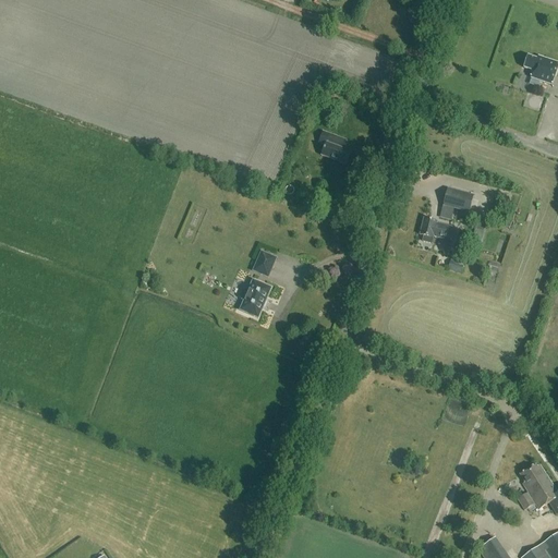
[(528,57),(523,68),(532,72),(530,79),(549,85),(553,76),(555,76),(557,65),(557,63),(537,57),(536,60),(528,57)]
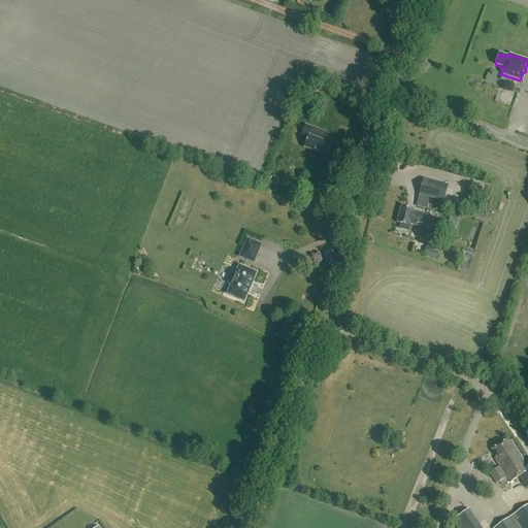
[(481,107),(512,118),(520,94),(493,85),(490,95),(485,94),(481,107)]
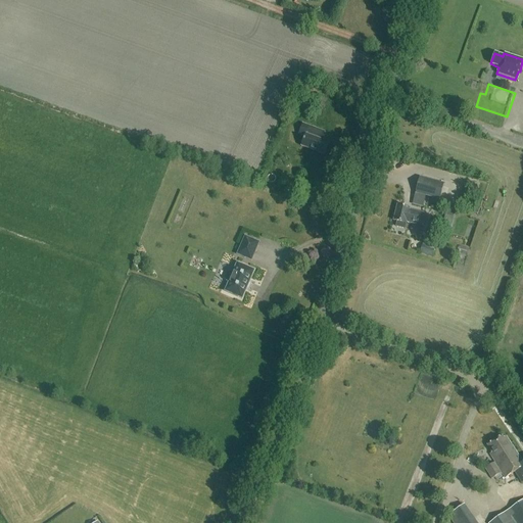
[(301,125),(298,134),(304,136),(300,146),(324,154),(328,143),(322,141),(311,137),(314,129),(301,125)]
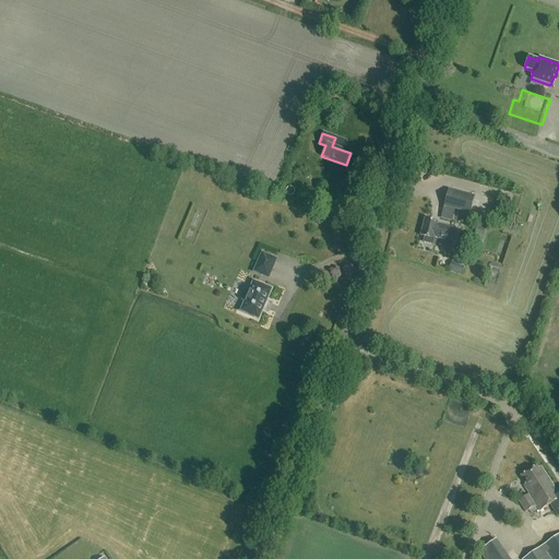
[(474,197),(448,189),(443,206),(470,214),(474,197)]
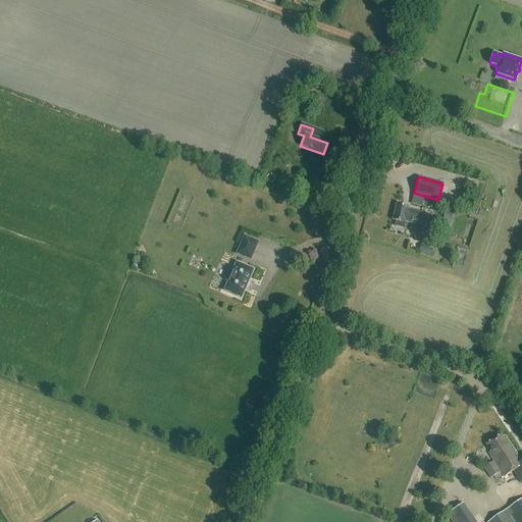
[(408,210),(408,208),(396,205),(392,220),(396,221),(395,226),(403,228),(405,222),(420,226),(421,223),(424,224),(425,219),(422,219),(423,214),(408,210)]
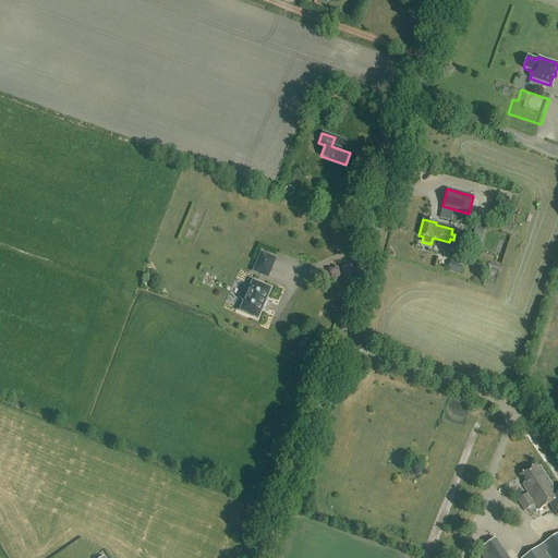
[(473,246),(482,247),(485,230),(476,228),(473,246)]
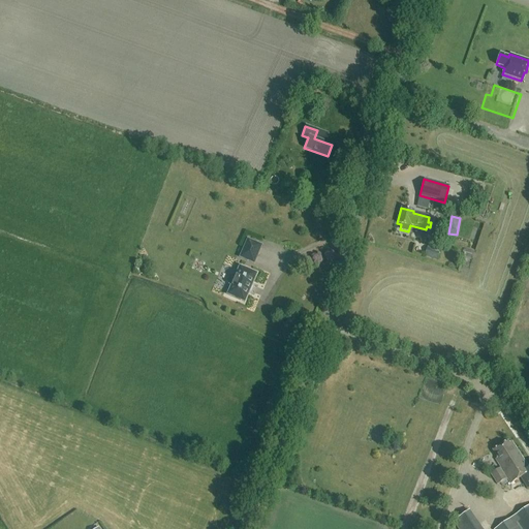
[(261,246),(248,240),(240,257),(254,263),(261,246)]
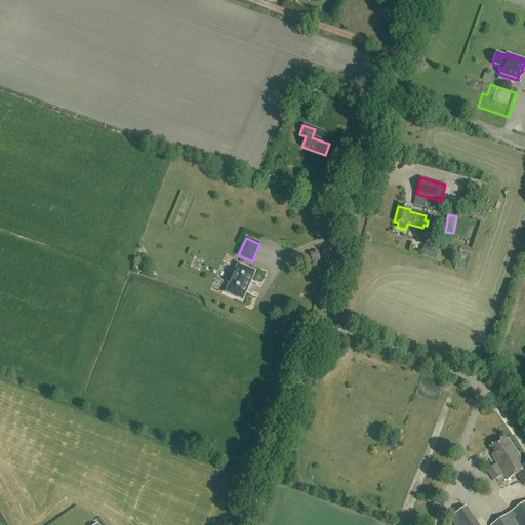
[(422,254),(436,257),(438,246),(426,244),(422,254)]
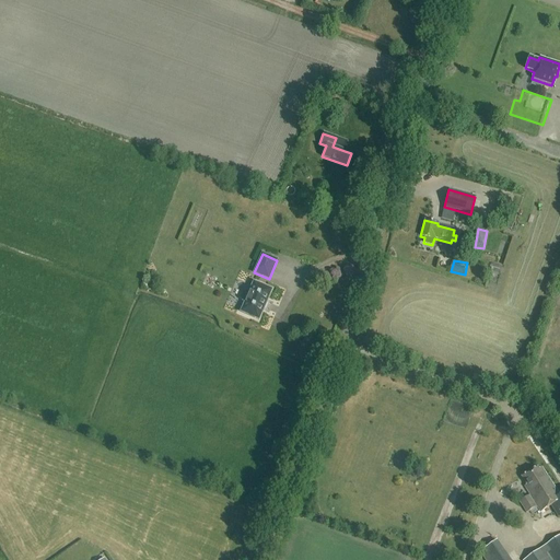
[(249,292),(246,291),(243,292),(241,298),(242,301),(245,302),(241,312),(258,321),(264,308),(267,301),(271,290),(254,282),(249,292)]
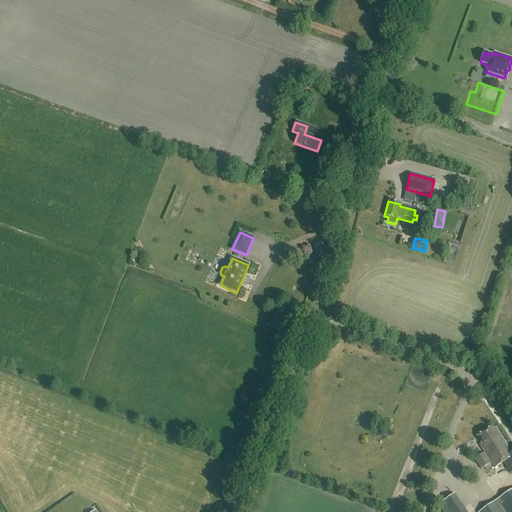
[(478,436),(477,436),(484,446),(481,447),(495,468),(503,463),(510,473),(511,471),(511,452),(511,453),(495,428),(492,430),(491,427),(482,434),(480,433),(478,435),(478,436)]
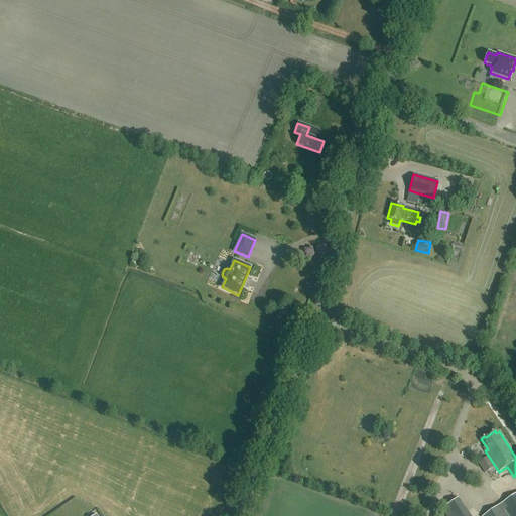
[(494,467),(488,456),(479,462),(486,472),(494,467)]
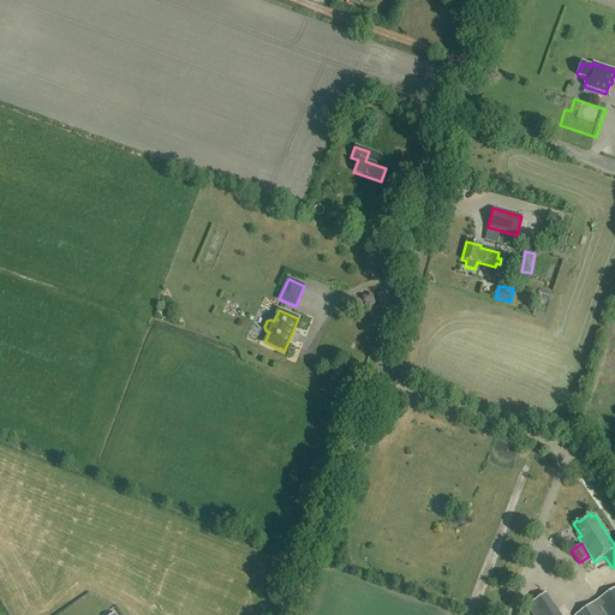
[(614,614),(614,586),(573,614),(614,614)]
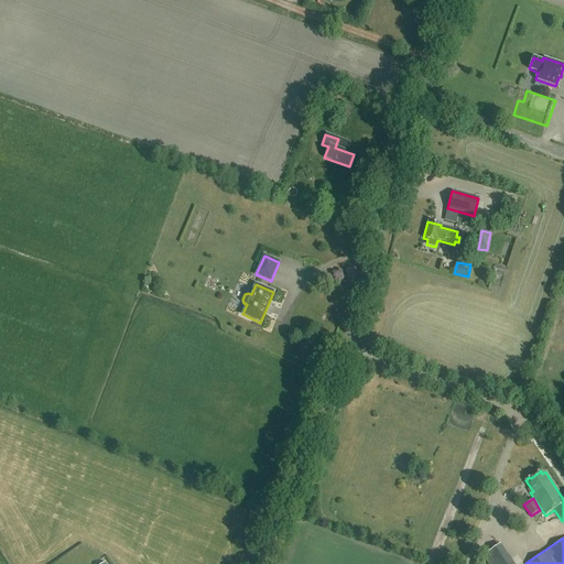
[(514,563),(501,543),(484,556),(488,563),(514,563)]
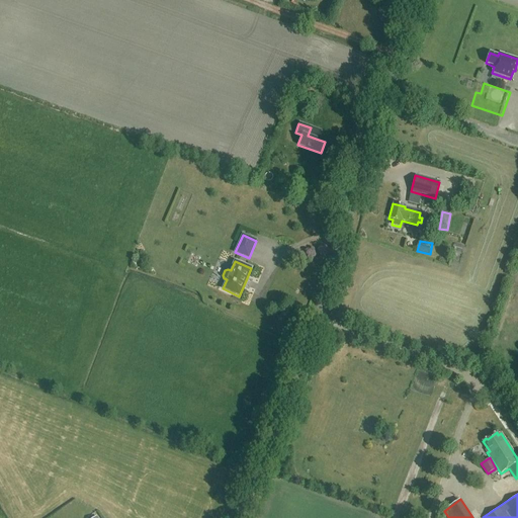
All buildings are outlined.
